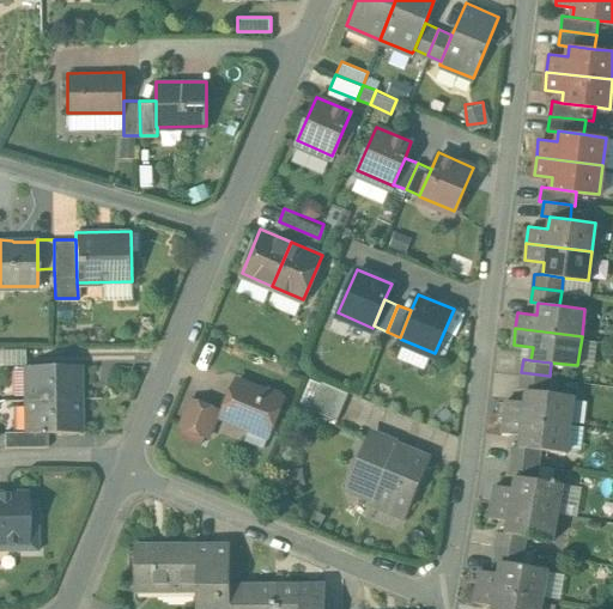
[(79,364),(25,365),(25,397),(80,397),(79,364)]
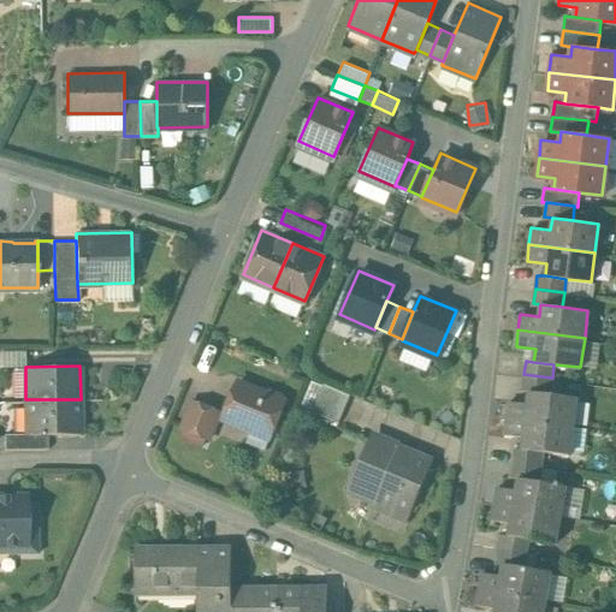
[(552,378),(523,374),(522,388),(529,390),(550,392),(552,378)]
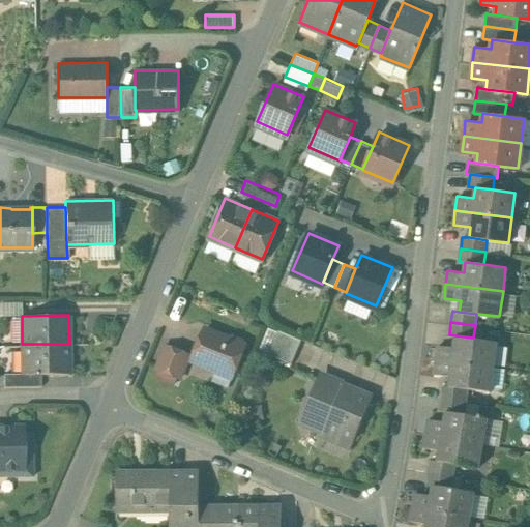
[(269,327),(260,349),(268,352),(277,331),(269,327)]
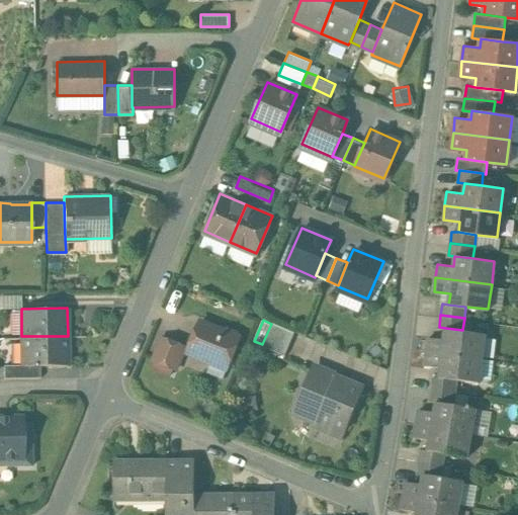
[(222,330),(199,321),(187,350),(199,355),(201,359),(206,362),(211,360),(228,366),(239,337),(236,331),(227,328),(222,330)]
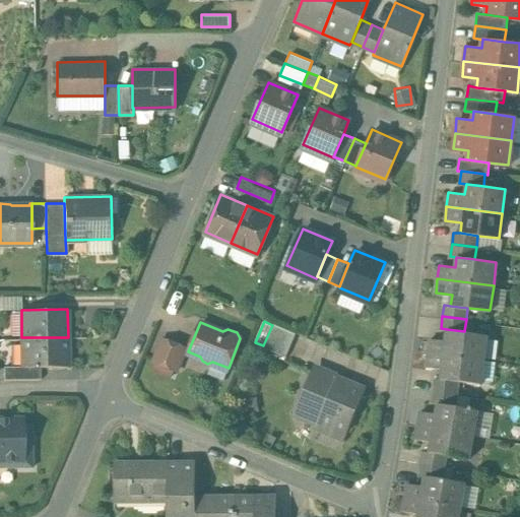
[(296,332),(273,322),(272,325),(263,345),(285,356),(296,332)]
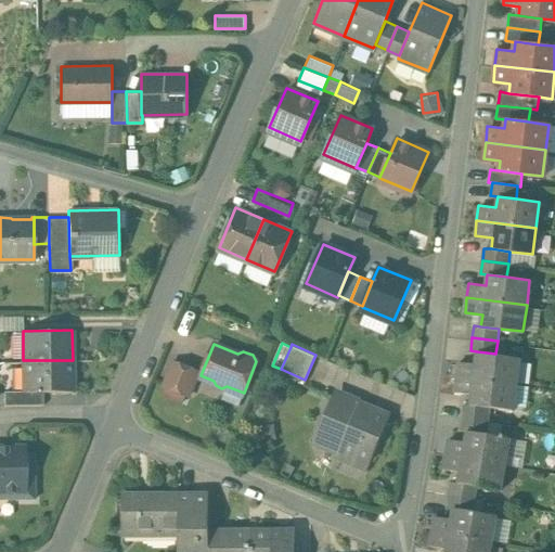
[(495,354),(477,351),(476,363),(457,361),(456,375),(516,383),(519,357),(495,354)]
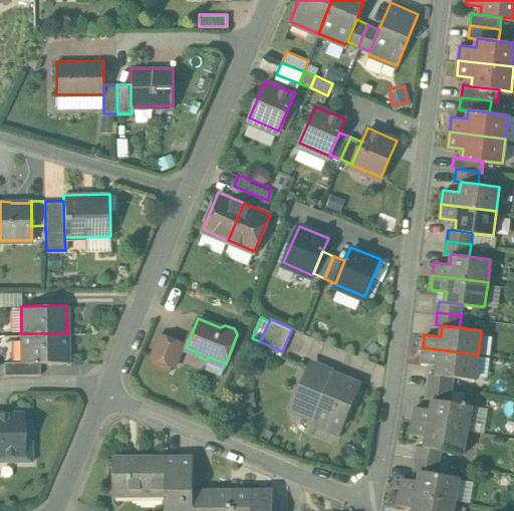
[(67,361),(67,333),(21,333),(22,360),(22,361),(40,361),(67,361)]
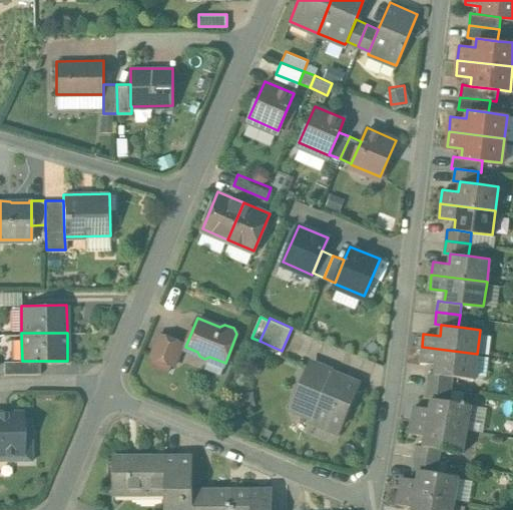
[(182,342),(160,333),(151,356),(173,365),(182,342)]
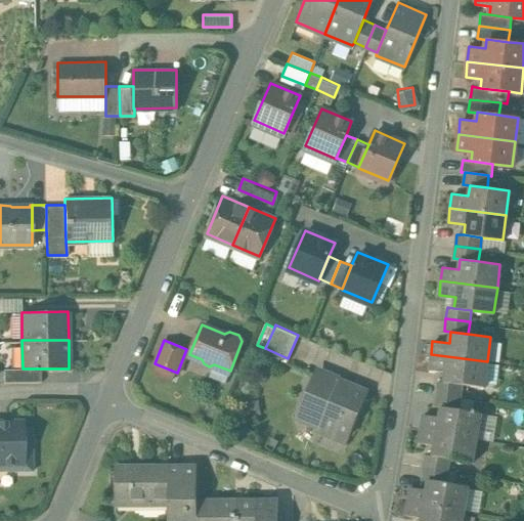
[(487,361),(431,354),(429,370),(445,372),(444,381),(462,383),(484,386),(487,361)]
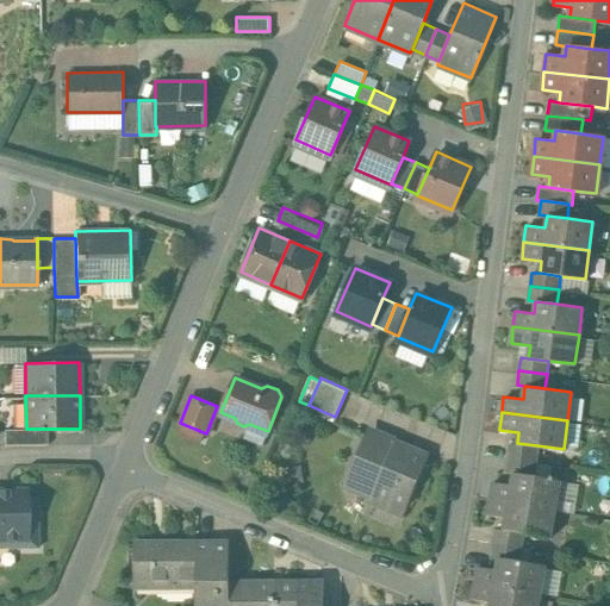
[(48,443),(48,429),(26,429),(26,428),(4,429),(5,443),(48,443)]
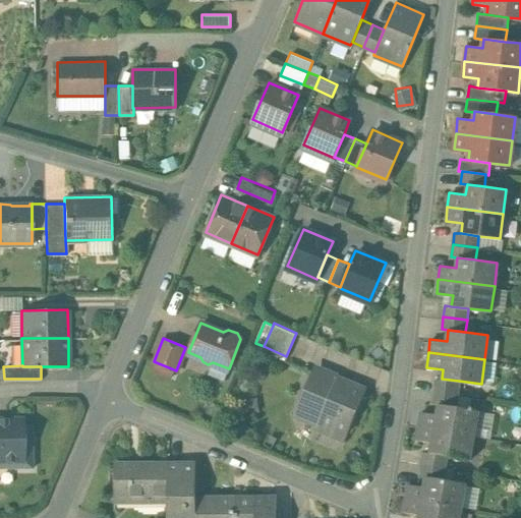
[(366,387),(337,375),(336,378),(334,377),(333,371),(321,367),(316,369),(311,383),(312,387),(307,399),(303,401),(299,410),(302,417),(310,420),(317,418),(320,418),(315,427),(333,435),(336,429),(347,434),(366,387)]
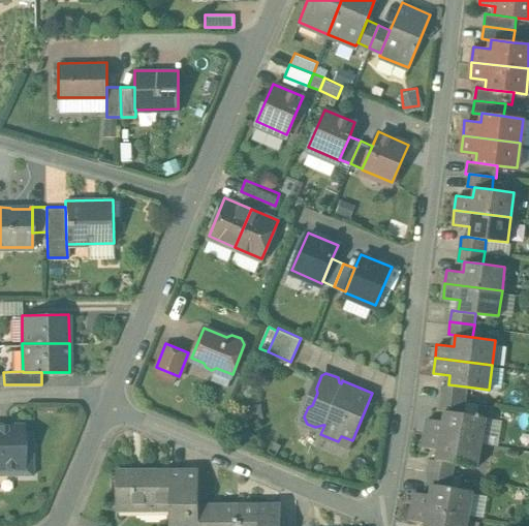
[(448,384),(442,383),(440,396),(465,399),(466,387),(448,384)]
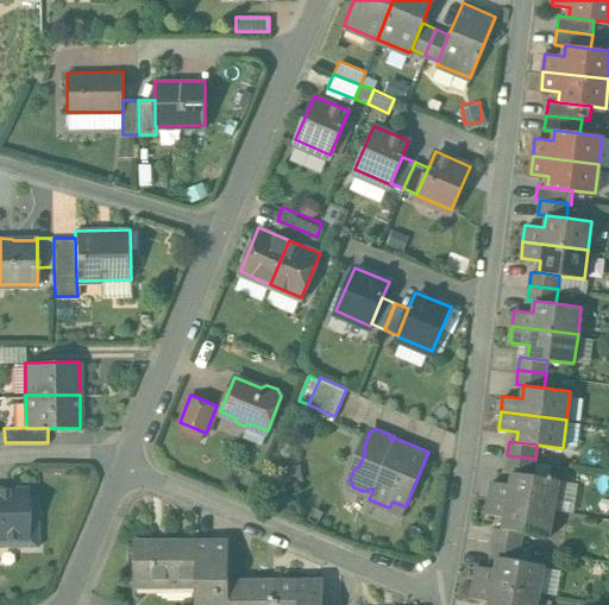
[(535,459),(507,455),(506,470),(513,471),(533,474),(535,459)]
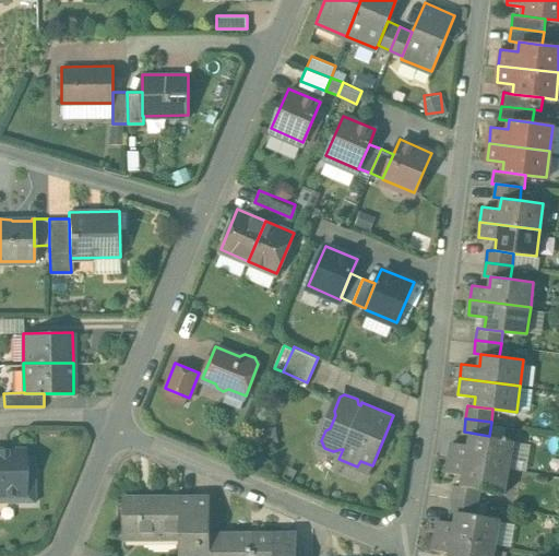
[(489,436),(471,433),(468,444),(451,441),(449,456),(509,466),(513,440),(489,436)]
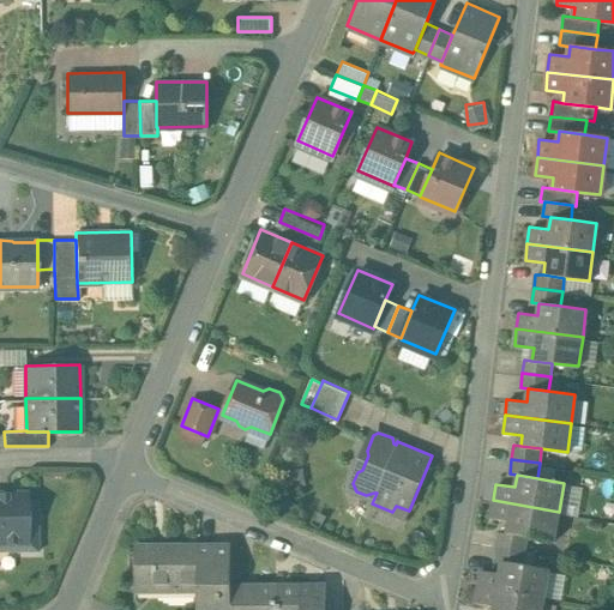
[(28,493),(0,491),(0,549),(38,549),(37,497),(28,497),(28,493)]
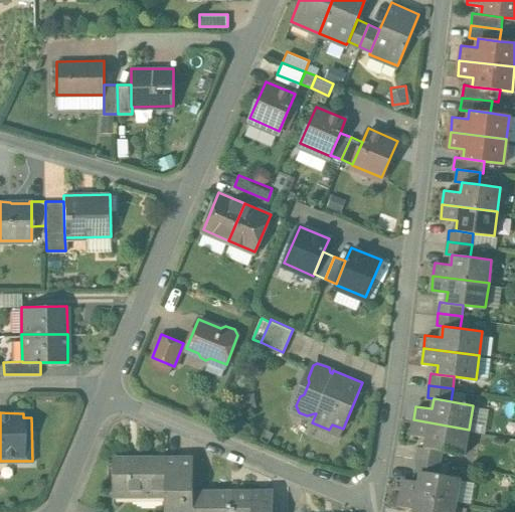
[(469,430),(413,419),(410,434),(427,437),(425,447),(443,450),(465,454),(469,430)]
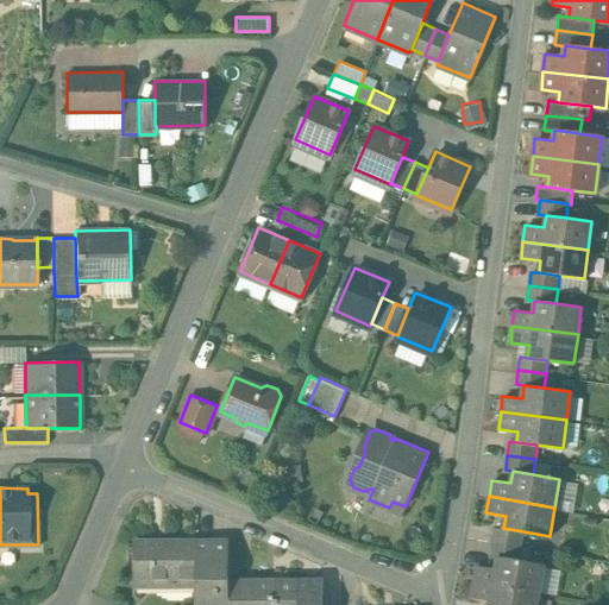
[(503,528),(495,527),(494,540),(521,544),(523,531),(503,528)]
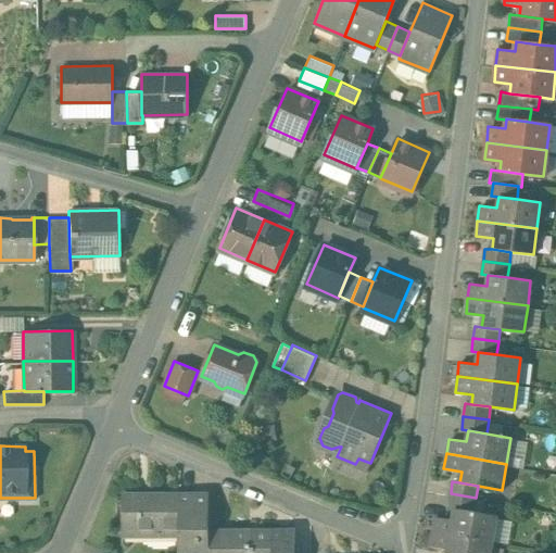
[(476,498),(451,493),(447,506),(455,508),(474,511),(476,498)]
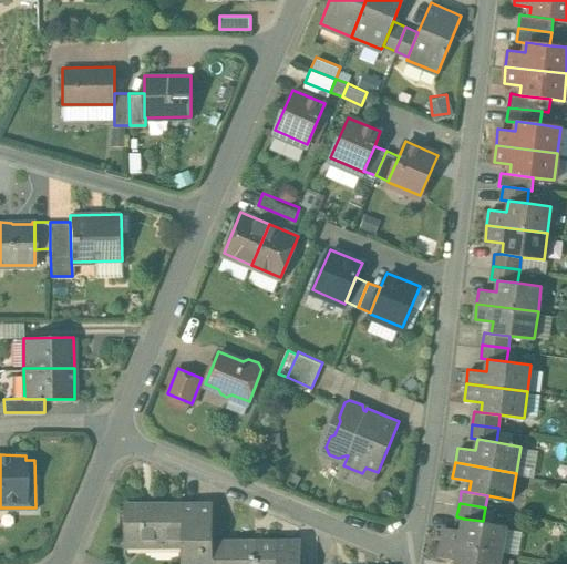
[(182,505),(124,505),(124,541),(182,540),(182,505)]
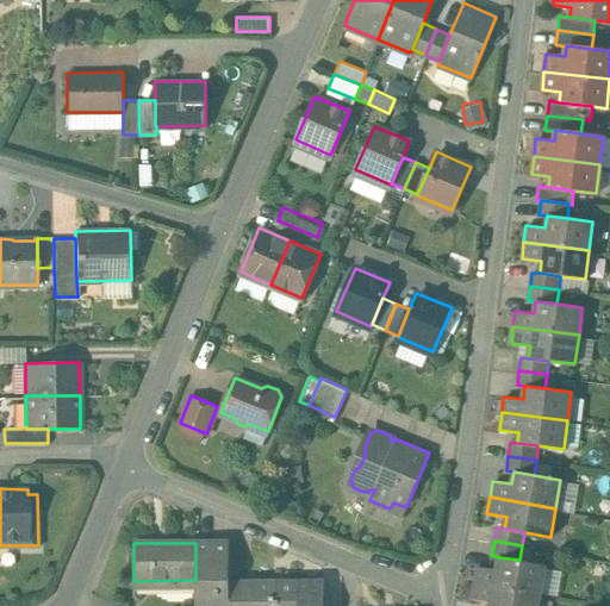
[(229,543),(195,543),(195,605),(219,605),(221,582),(229,582),(229,543)]
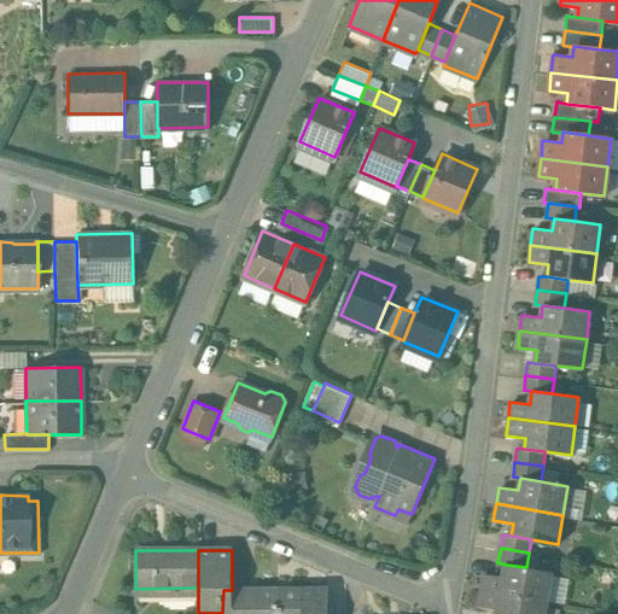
[(526,567),(506,565),(503,577),(483,573),(481,589),(547,600),(552,572),(526,567)]
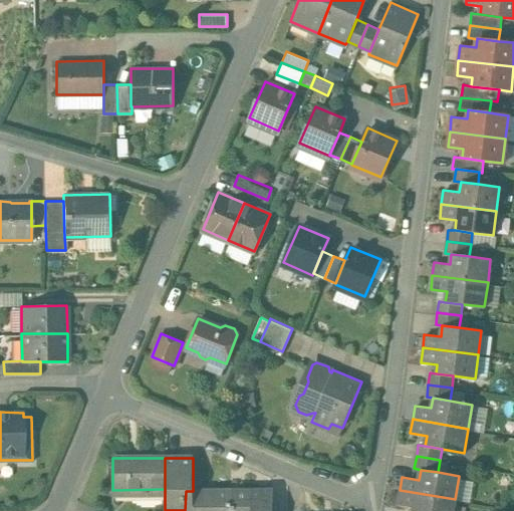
[(453,510),(455,499),(400,490),(398,504),(414,506),(413,510),(453,510)]
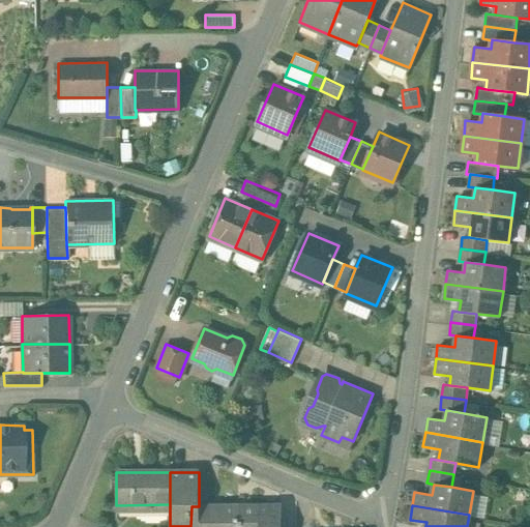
[(199,506),(192,506),(190,526),(237,526),(238,506),(199,506)]
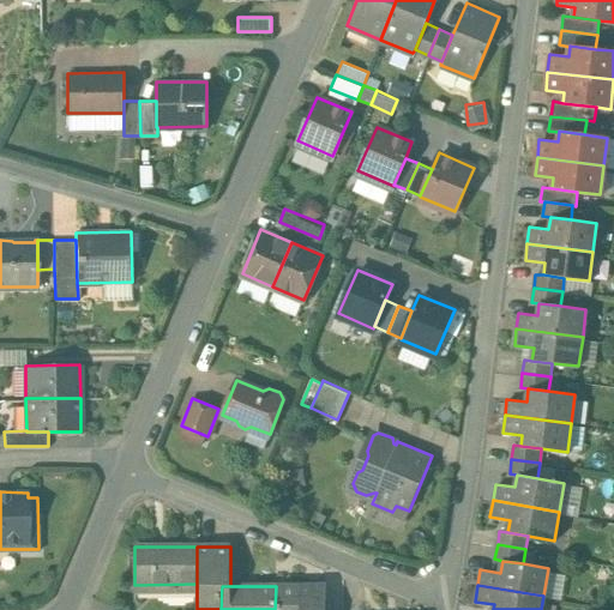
[(325,609),(325,586),(276,586),(275,609),(325,609)]
